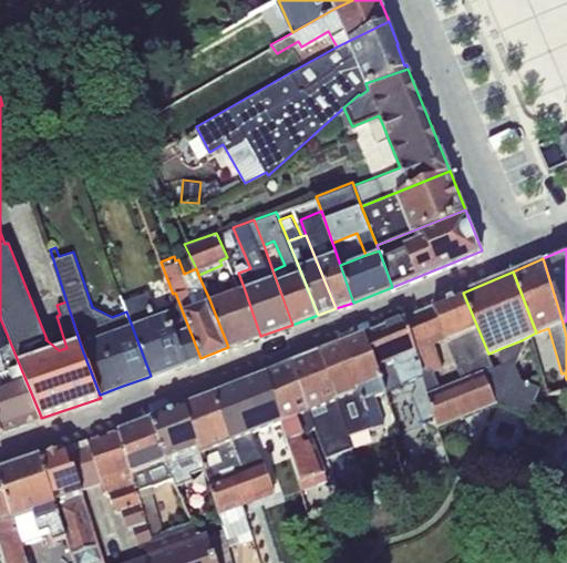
[(209,299),(228,347),(260,336),(244,287),(209,299)]
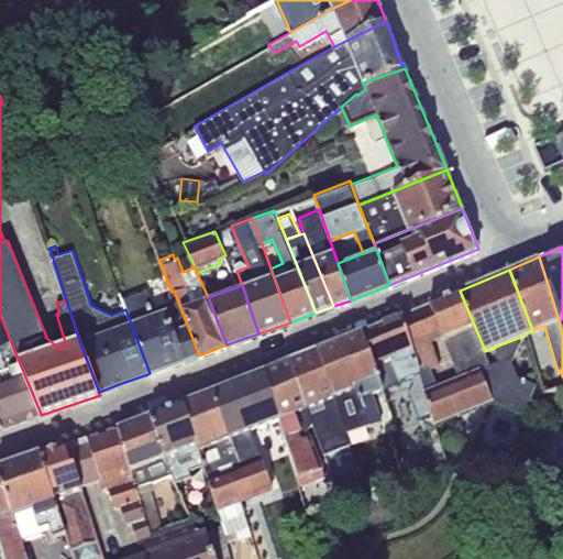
[(150,373),(199,355),(174,291),(172,292),(173,299),(154,306),(147,288),(122,298),(125,309),(150,373)]
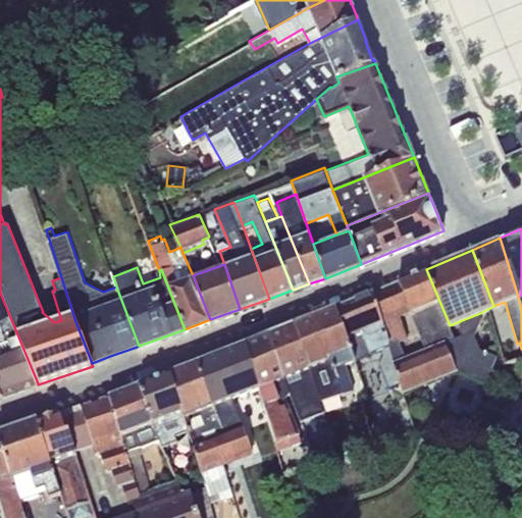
[(450,325),(426,269),(399,280),(412,311),(427,347),(445,340),(454,335),(450,325)]
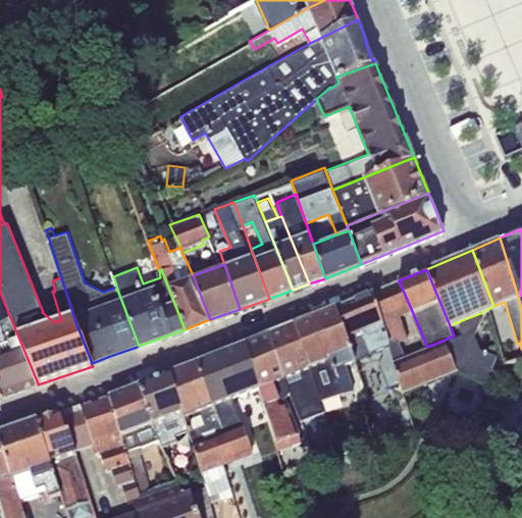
[(412,311),(399,280),(336,307),(355,358),(381,347),(400,340),(408,337),(401,316),(412,311)]
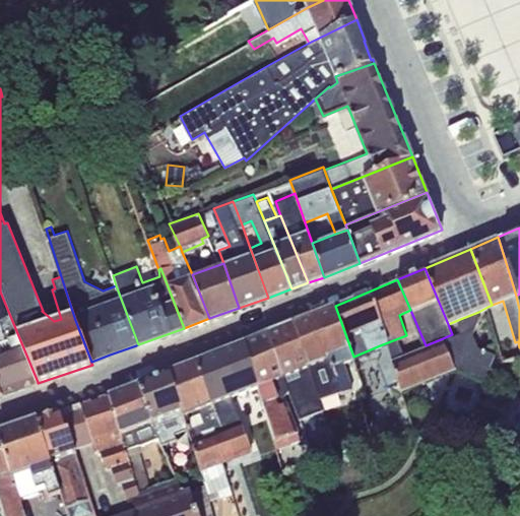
[(0,389),(2,394),(38,382),(0,292),(0,389)]
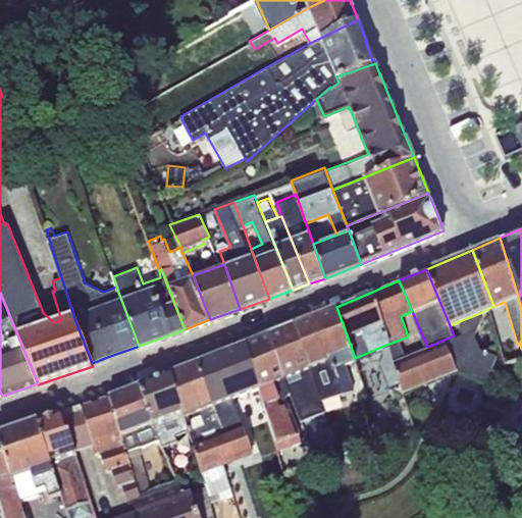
[(313,314),(294,322),(320,398),(342,392),(354,387),(346,362),(355,358),(336,307),(313,314)]
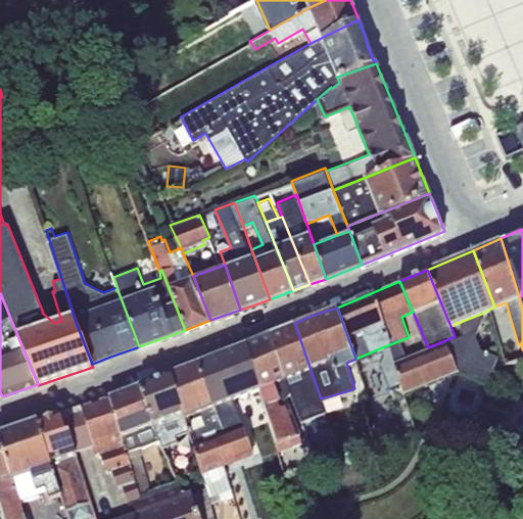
[(482,315),(481,314),(463,321),(460,328),(462,334),(456,337),(455,336),(445,340),(459,370),(458,370),(487,381),(497,355),(481,347),(475,335),(482,315)]
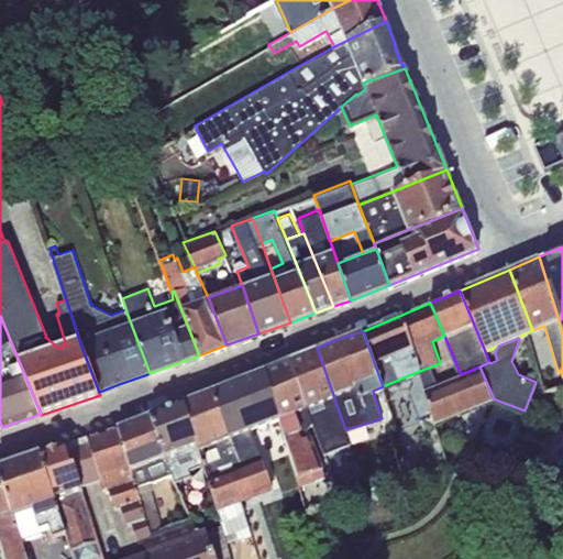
[(317,348),(289,359),(312,423),(326,452),(349,444),(345,429),(317,348)]
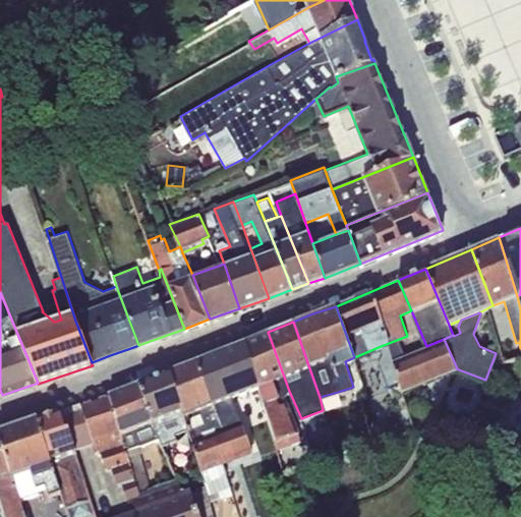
[(268,332),(245,342),(258,387),(278,448),(301,439),(284,396),(289,391),(268,332)]
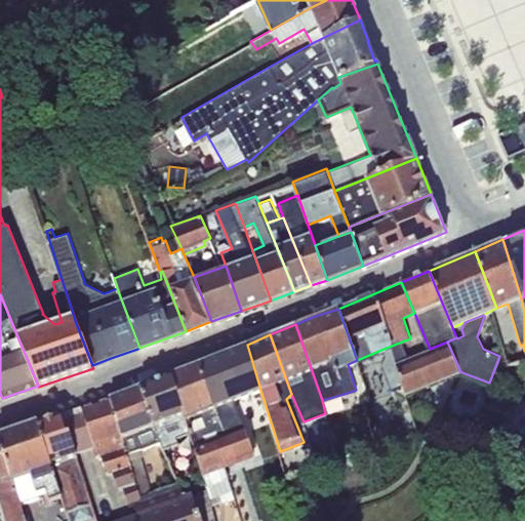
[(460,371),(447,342),(430,349),(407,357),(402,342),(384,349),(386,355),(381,363),(391,388),(401,384),(405,394),(459,371),(460,371)]
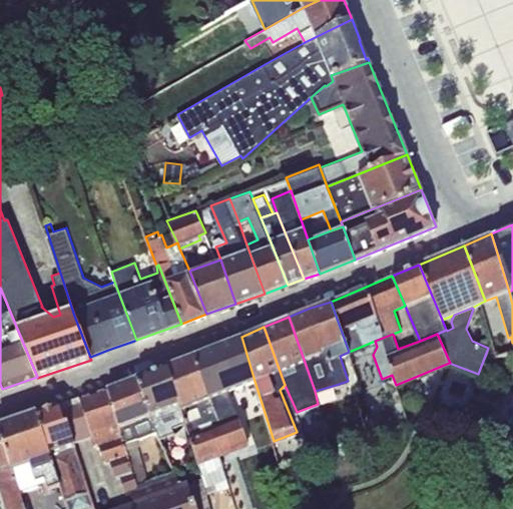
[(241,337),(192,356),(218,423),(238,415),(230,390),(254,381),(241,337)]
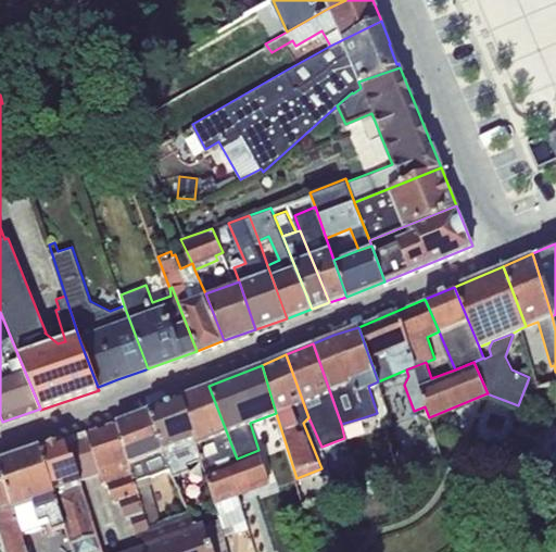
[(209,386),(182,396),(201,458),(218,517),(224,535),(249,526),(238,494),(228,462),(237,459),(209,386)]
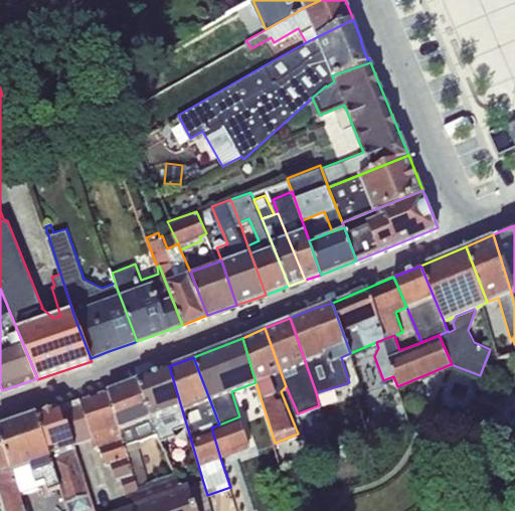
[(169,366),(138,379),(159,432),(162,439),(175,433),(173,429),(186,423),(169,366)]
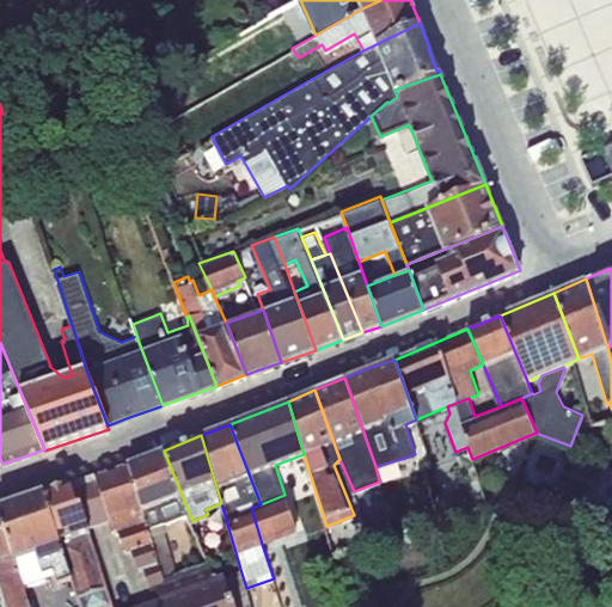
[(164,451),(128,464),(164,576),(177,571),(164,529),(167,529),(165,521),(189,513),(164,451)]
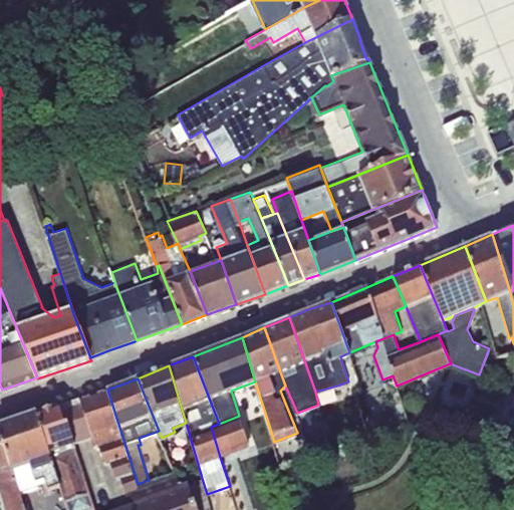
[(92,438),(95,446),(99,445),(105,463),(111,461),(115,477),(120,476),(126,493),(132,491),(140,488),(138,484),(107,390),(80,399),(58,406),(66,430),(69,429),(74,444),(92,438)]
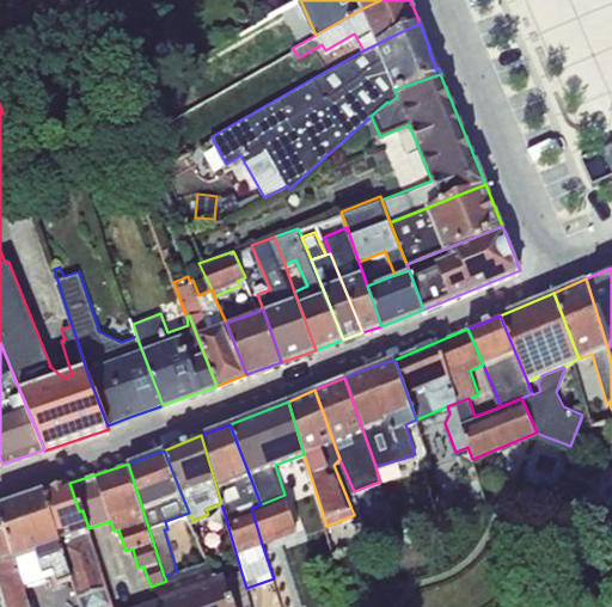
[(43,492),(69,571),(77,593),(80,593),(81,596),(106,589),(89,528),(83,510),(79,512),(69,483),(43,492)]
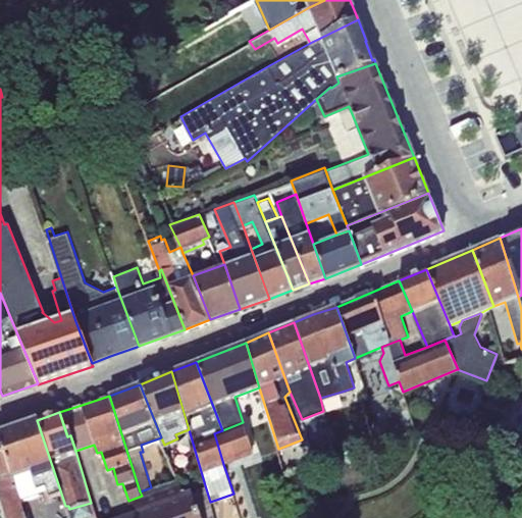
[(0,431),(0,437),(21,500),(59,487),(37,420),(0,431)]
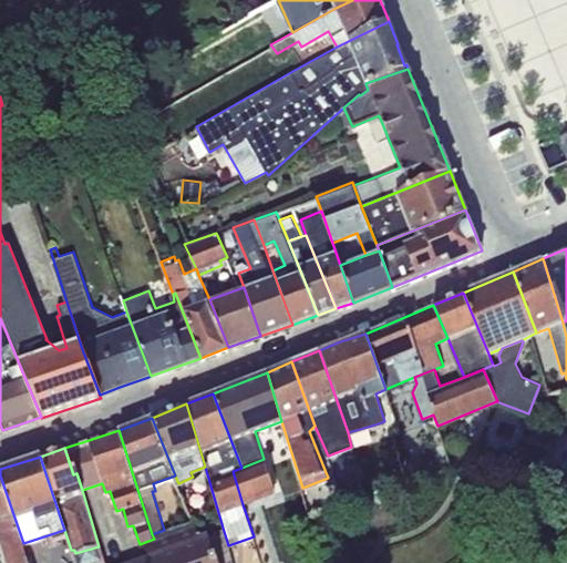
[(233,471),(243,504),(276,492),(264,459),(241,468),(233,471)]
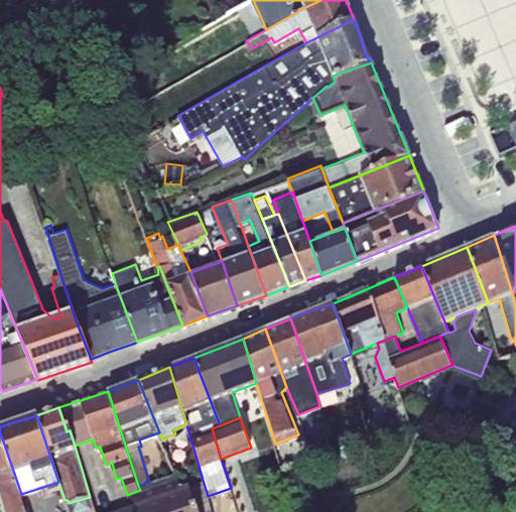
[(27,511),(21,494),(0,432),(0,498),(4,511),(27,511)]
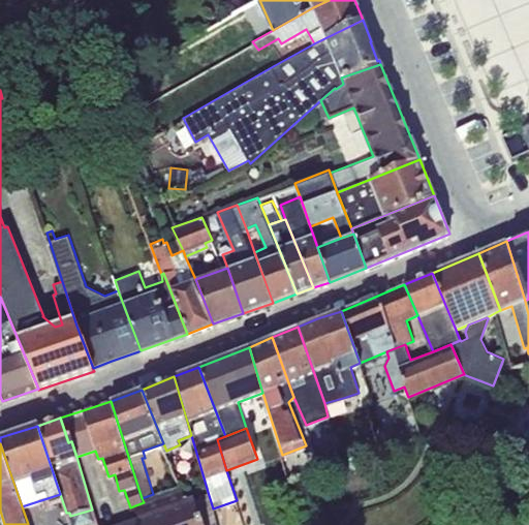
[(180,485),(153,494),(142,498),(144,502),(135,505),(137,513),(103,524),(204,524),(193,495),(185,497),(180,485)]
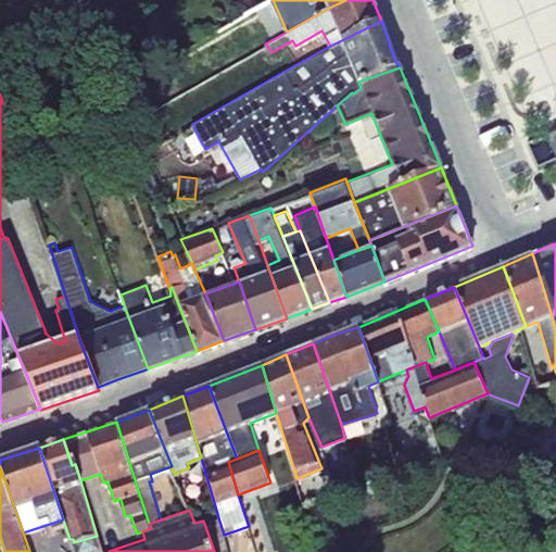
[(218,517),(203,521),(214,551),(228,551),(224,535),(218,517)]
